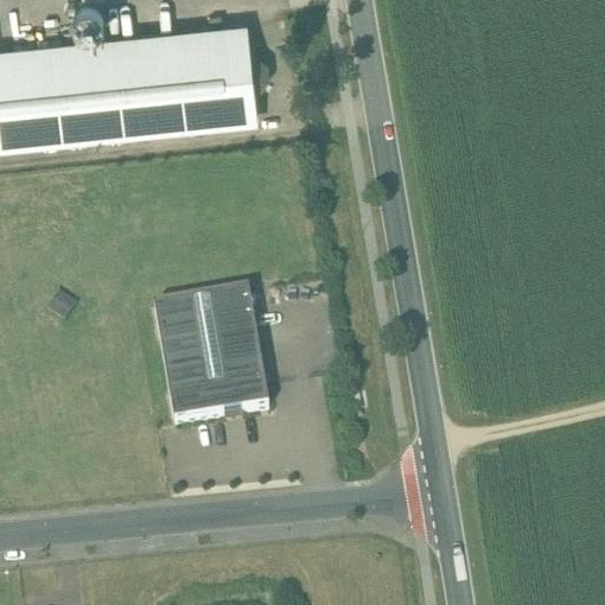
[(91,8),(87,10),(84,11),(82,12),(80,13),(78,16),(77,19),(76,21),(76,24),(77,27),(78,31),(82,34),(83,36),(87,37),(89,38),(91,38),(95,38),(97,37),(101,34),(103,31),(104,29),(106,26),(106,23),(106,19),(104,17),(103,14),(101,12),(99,11),(96,10),(91,8)]
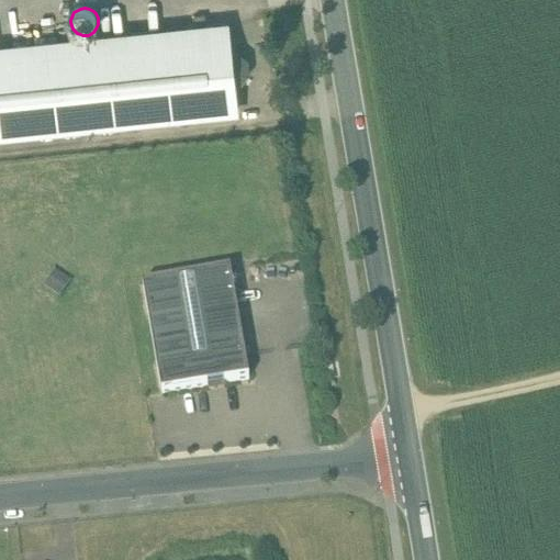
[(206,17),(197,18),(197,28),(208,26),(206,17)]
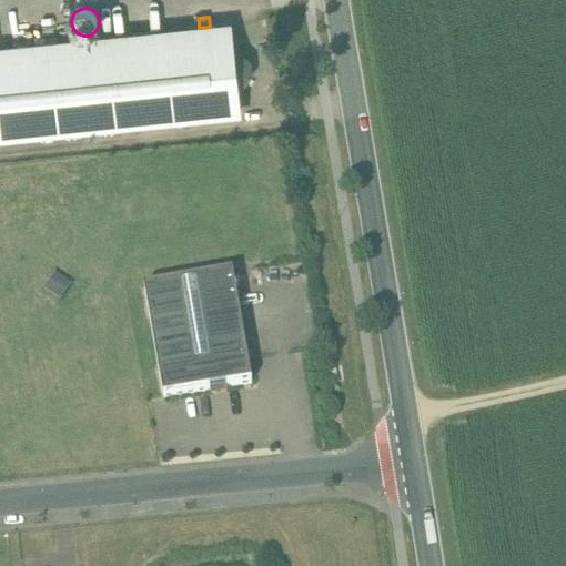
[(230,26),(0,50),(0,141),(240,115),(230,26)]
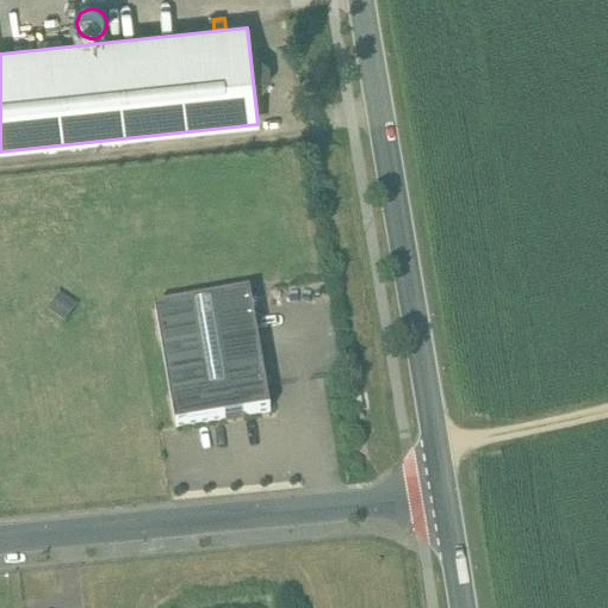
[(253,296),(157,312),(174,407),(268,390),(253,296)]
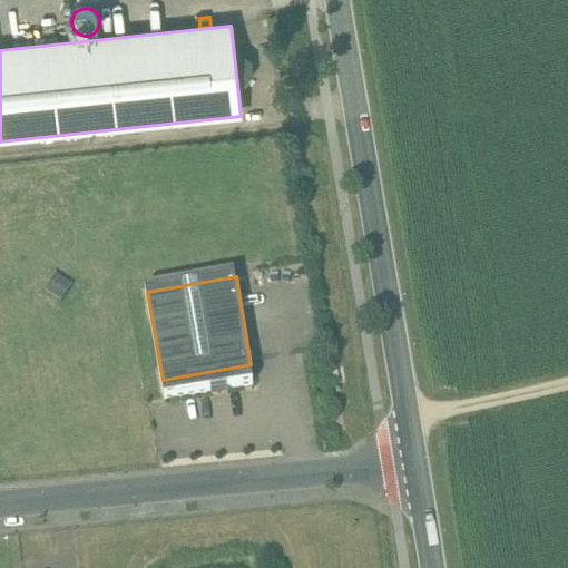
[(251,364),(163,380),(166,403),(255,388),(251,364)]
